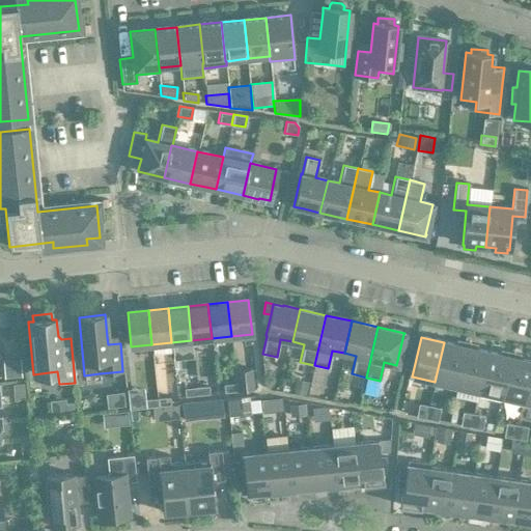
[(435,382),(456,387),(466,346),(444,342),(435,382)]
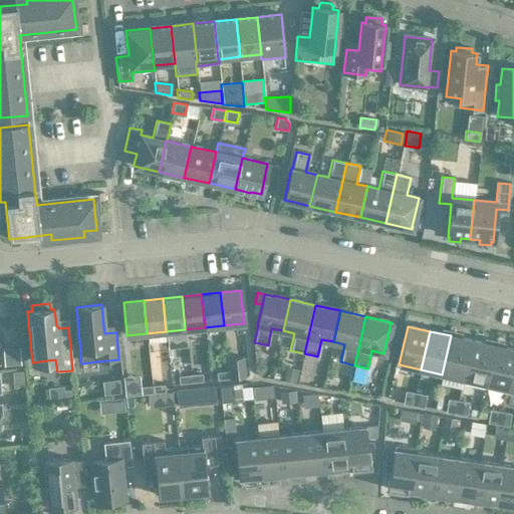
[(442,374),(463,378),(464,378),(472,340),(451,335),(442,374)]
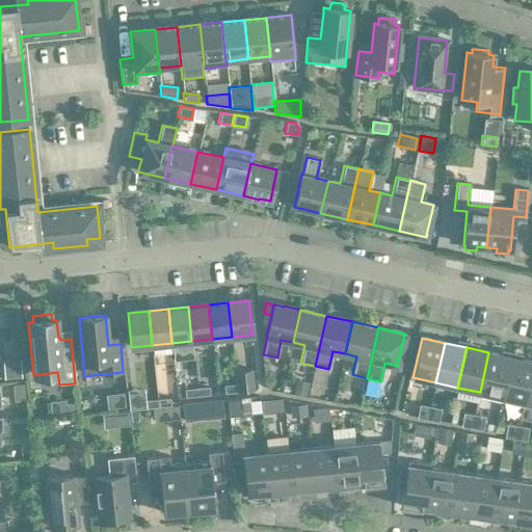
[(478,397),(501,402),(510,357),(488,352),(480,392),(479,392),(478,397)]
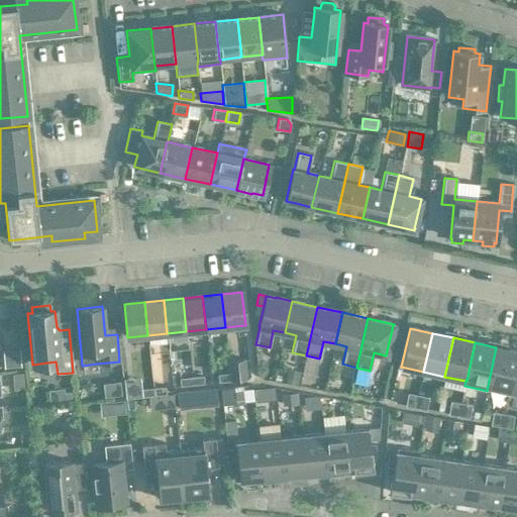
[(509,396),(510,391),(509,391),(516,352),(516,351),(496,347),(487,391),(509,396)]
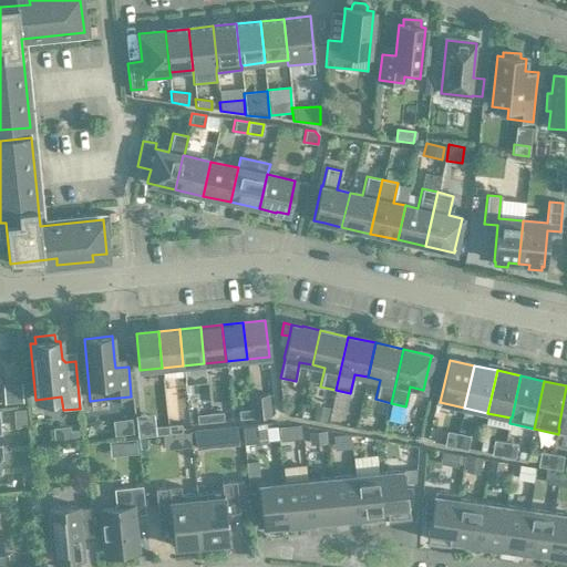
[(21,384),(2,385),(3,404),(22,403),(21,384)]
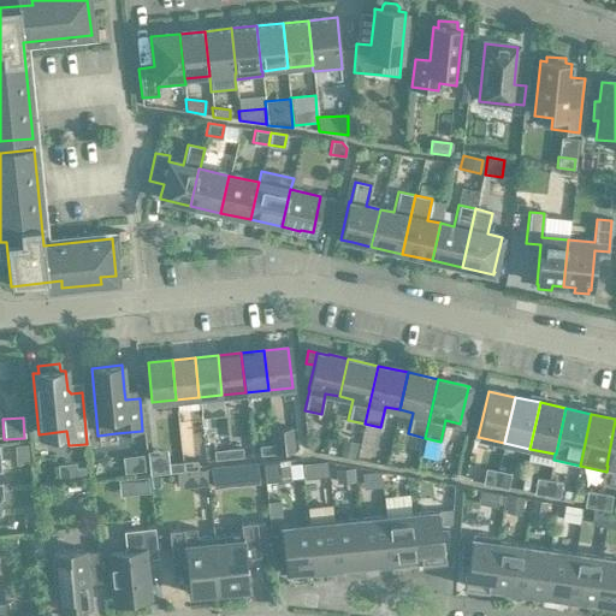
[(296,451),(294,427),(273,430),(274,444),(276,454),(296,451)]
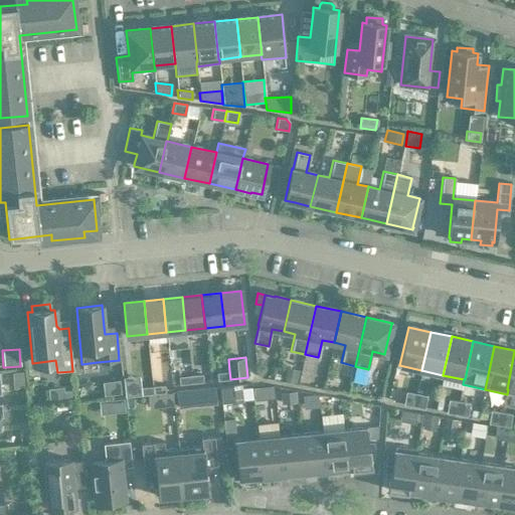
[(288,368),(285,381),(297,383),(299,370),(288,368)]
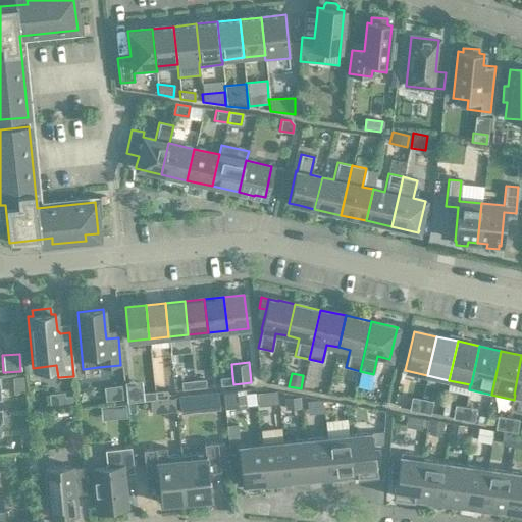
[(233,384),(232,376),(220,377),(220,385),(233,384)]
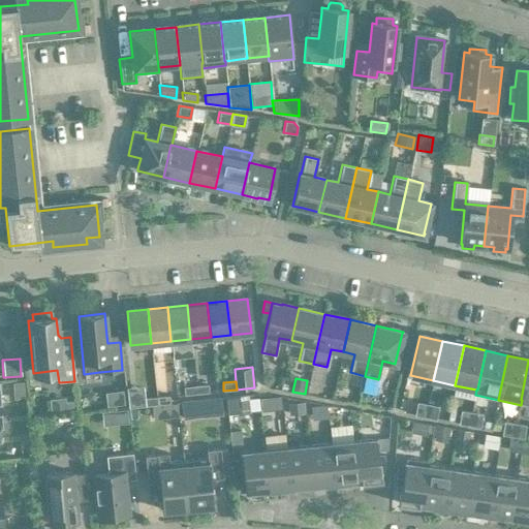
[(23,382),(11,383),(13,399),(25,398),(23,382)]
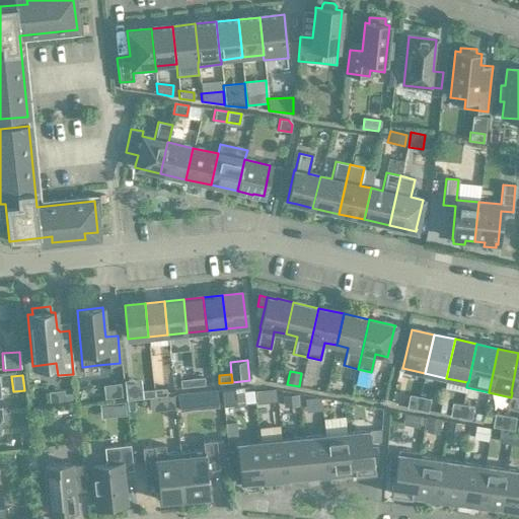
[(194,378),(194,387),(206,385),(205,377),(194,378)]
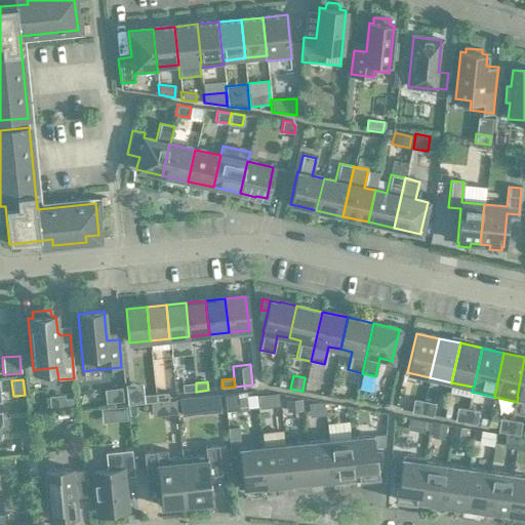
[(196,392),(196,382),(183,384),(184,393),(196,392)]
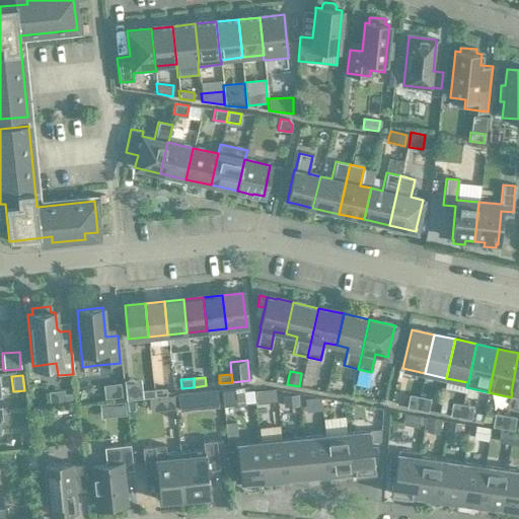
[(155,389),(155,397),(167,396),(166,388),(155,389)]
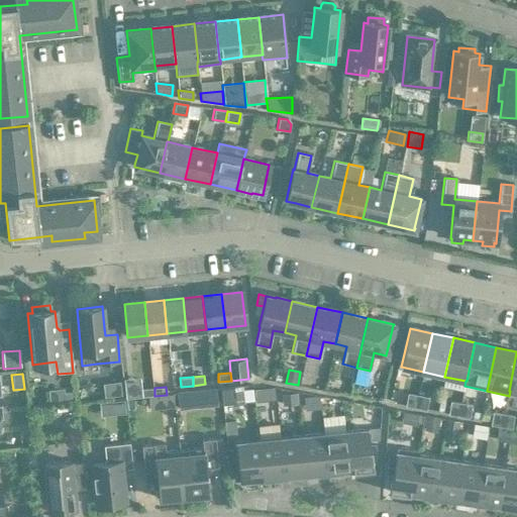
[(154,396),(154,388),(141,389),(142,397),(154,396)]
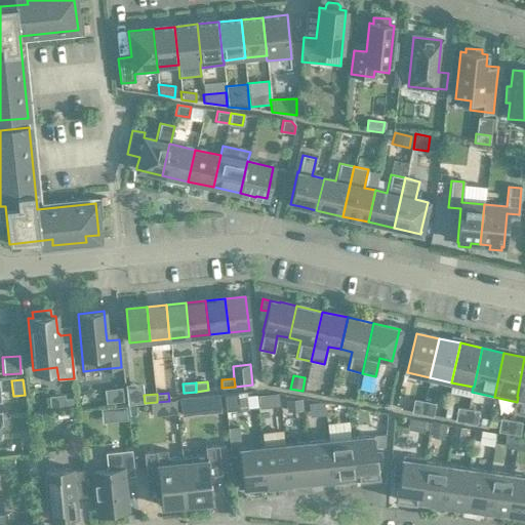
[(236,395),(224,396),(226,411),(238,410),(237,397),(236,395)]
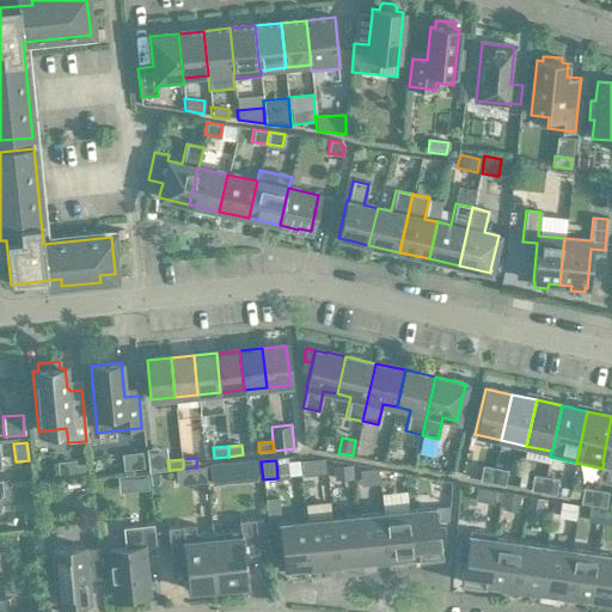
[(325,475),(324,460),(300,463),(301,477),(325,475)]
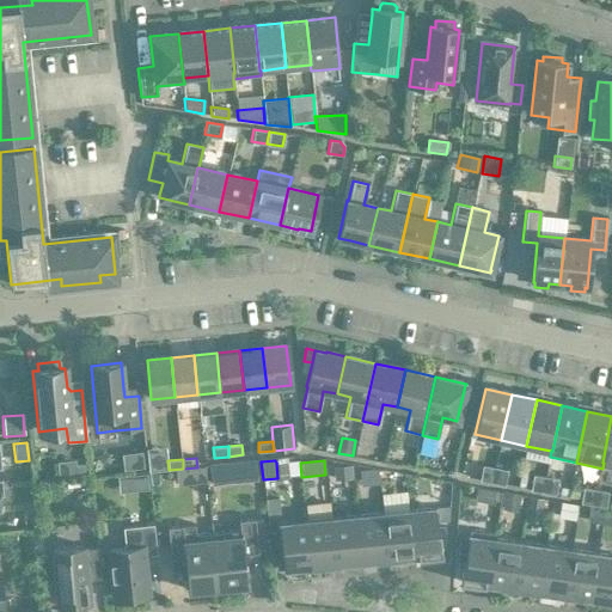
[(75,461),(56,464),(59,478),(89,475),(87,465),(75,466),(75,461)]
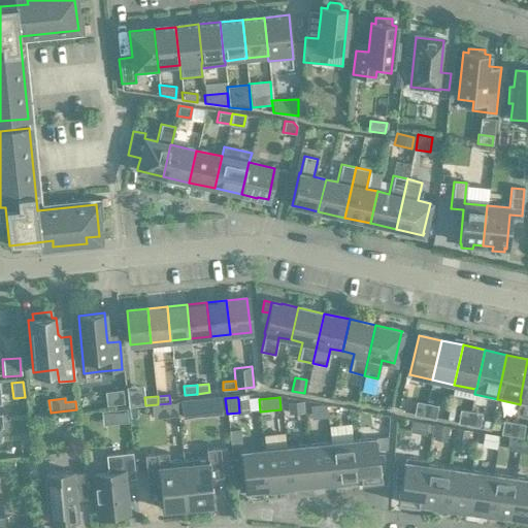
[(220,398),(207,399),(209,416),(222,415),(220,398)]
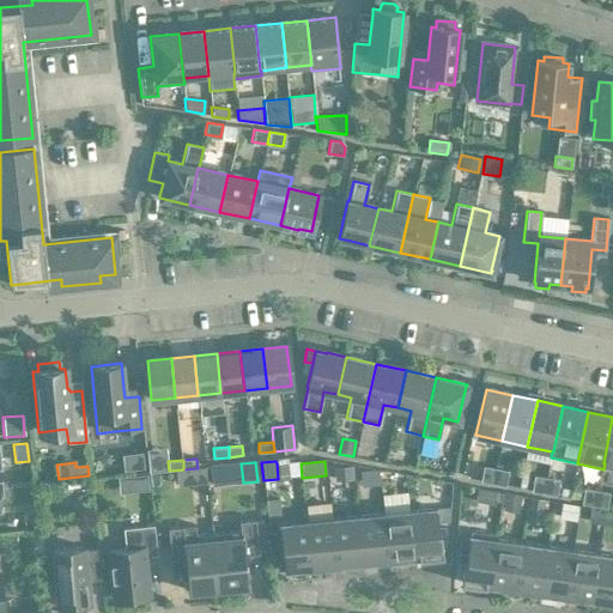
[(224,466),(210,467),(212,486),(225,485),(224,466)]
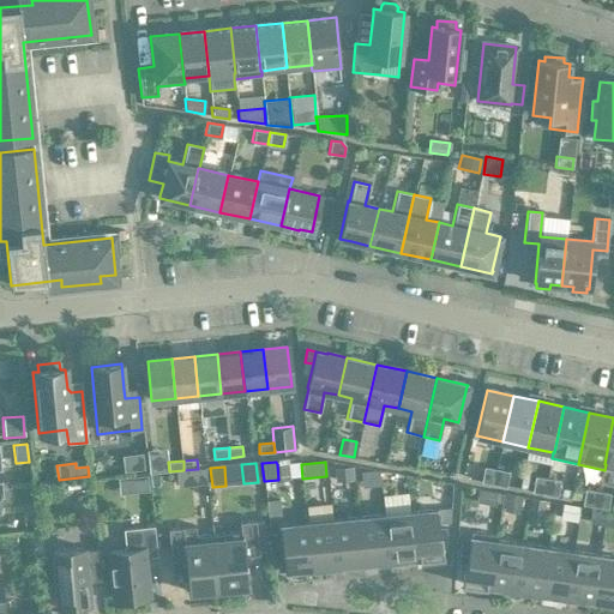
[(495,483),(498,468),(486,467),(483,481),(495,483)]
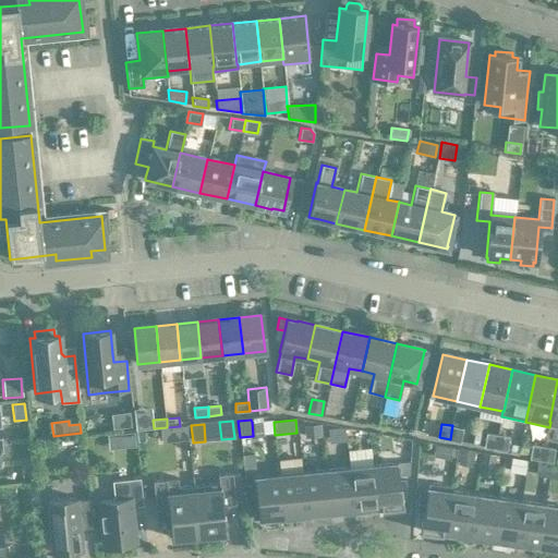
[(320,425),(304,426),(305,438),(320,437),(320,425)]
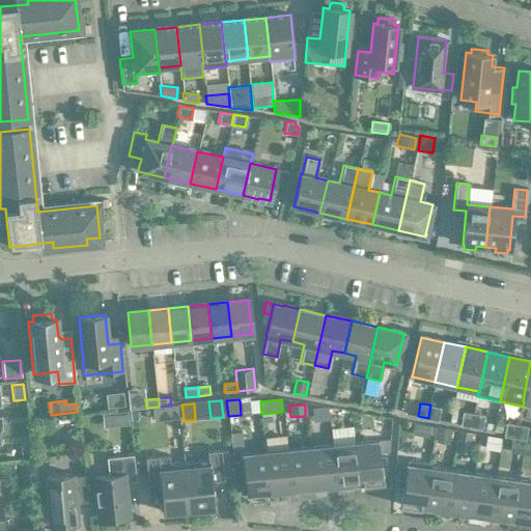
[(441,407),(430,404),(428,418),(439,419),(441,407)]
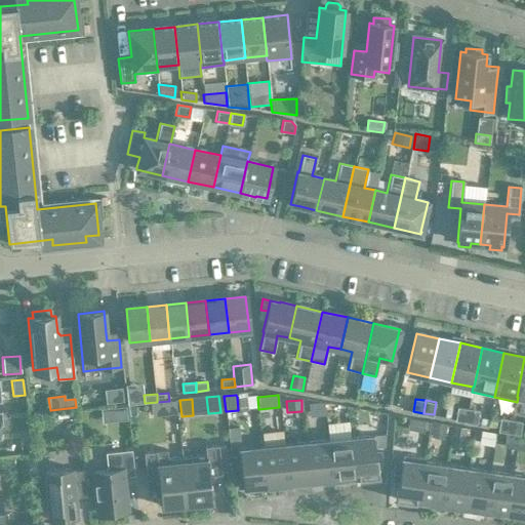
[(174,401),(166,402),(168,414),(176,414),(174,401)]
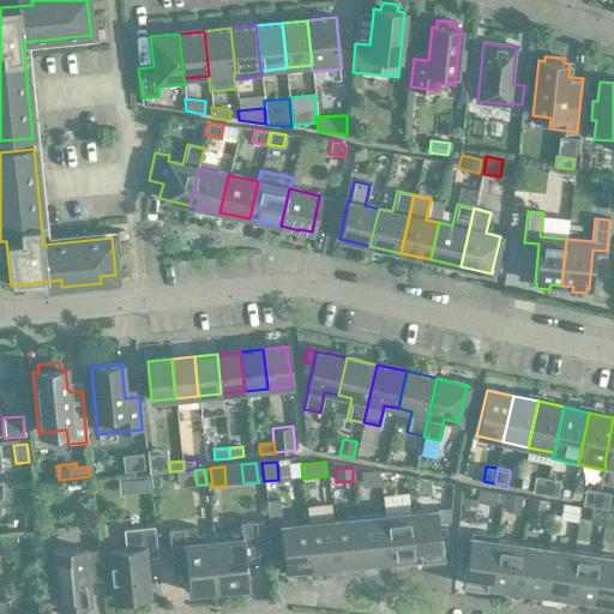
[(373,471),(360,473),(362,489),(380,487),(379,471),(373,471)]
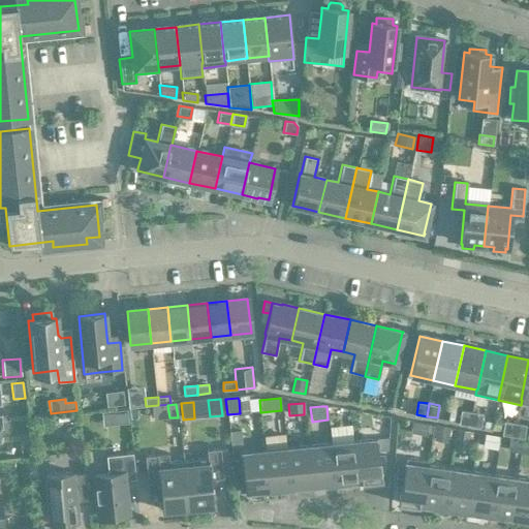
[(471,425),(473,411),(462,409),(460,423),(471,425)]
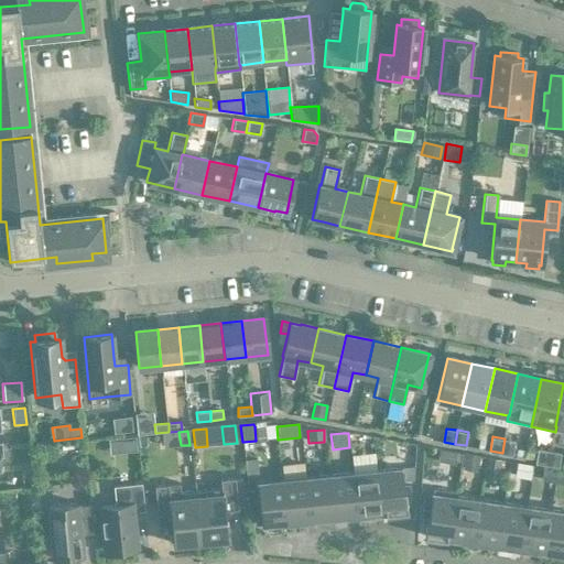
[(134,437),(120,440),(121,454),(137,452),(134,437)]
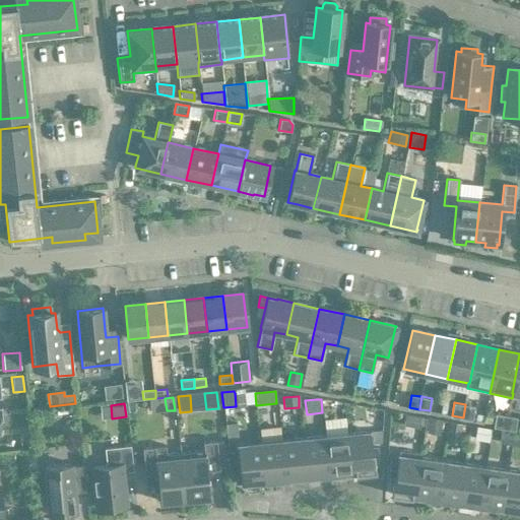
[(475,406),(465,404),(463,417),(473,419),(475,406)]
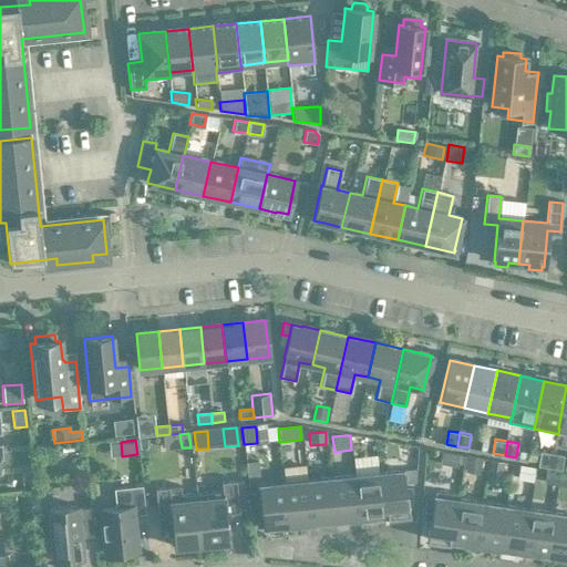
[(550,466),(553,452),(542,451),(540,465),(550,466)]
